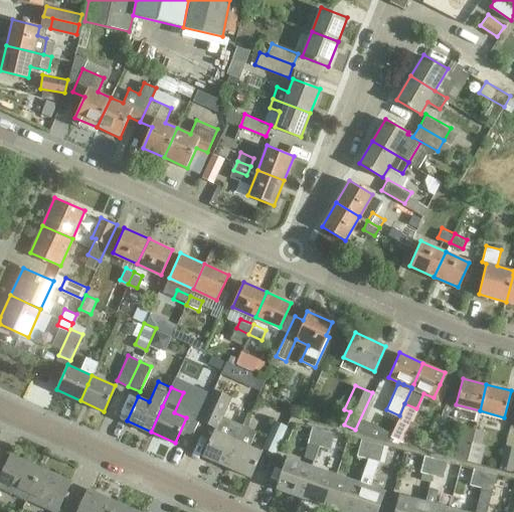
[(198,418),(210,392),(199,387),(187,412),(198,418)]
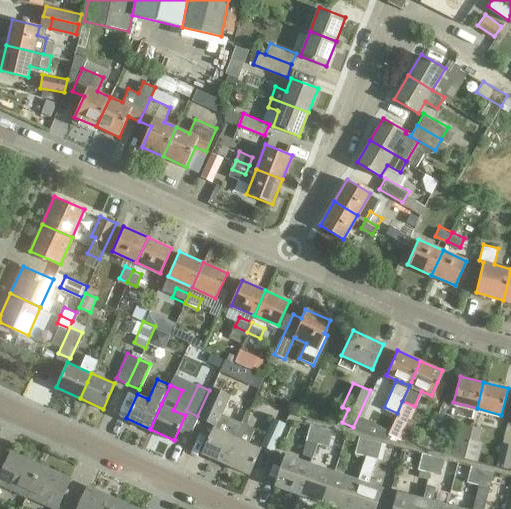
[(201,452),(225,463),(243,423),(220,412),(226,397),(215,392),(204,418),(214,422),(201,452)]
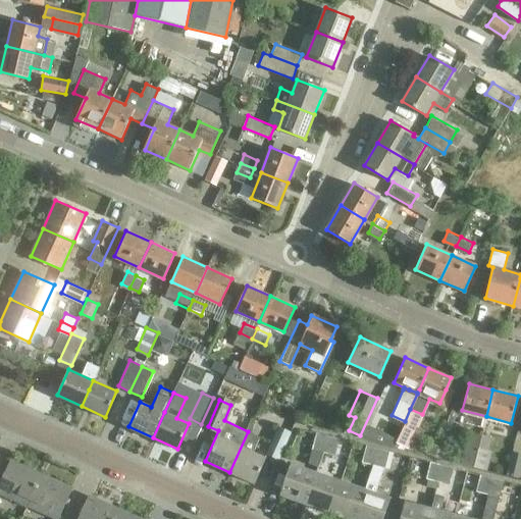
[(405,421),(397,439),(408,445),(417,426),(422,414),(410,409),(405,421)]
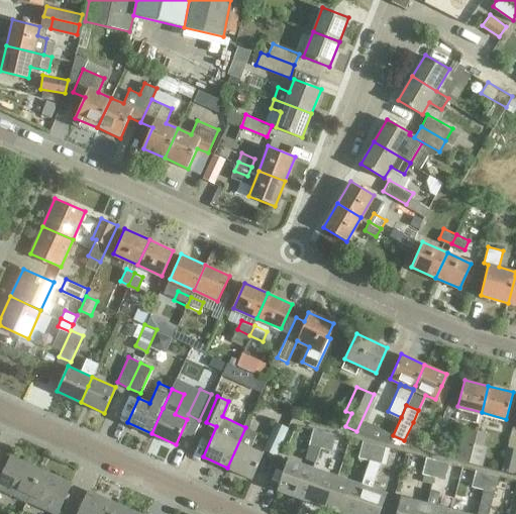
[(276,453),(287,428),(275,422),(264,448),(276,453)]
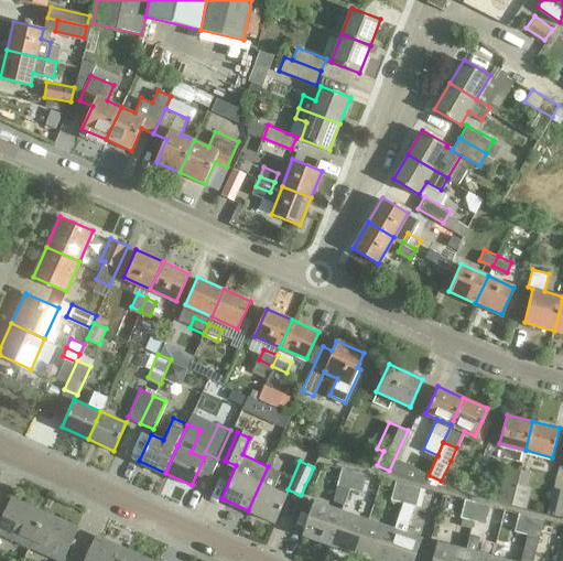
[(349,486),(354,468),(343,465),(337,484),(349,486)]
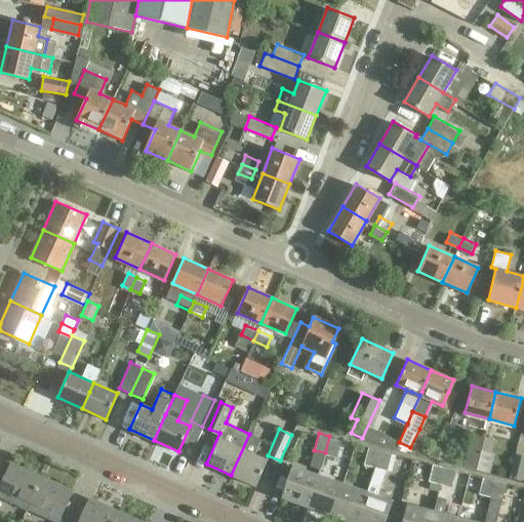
[(477,468),(482,449),(481,449),(485,436),(475,433),(472,447),(469,446),(465,464),(477,468)]
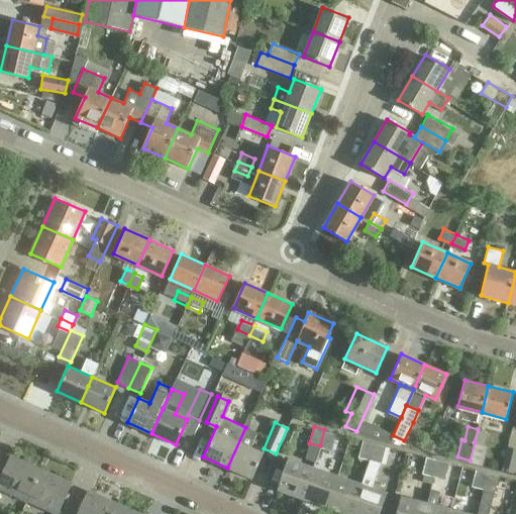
[(245,427),(227,468),(251,478),(263,452),(249,447),(256,431),(245,427)]
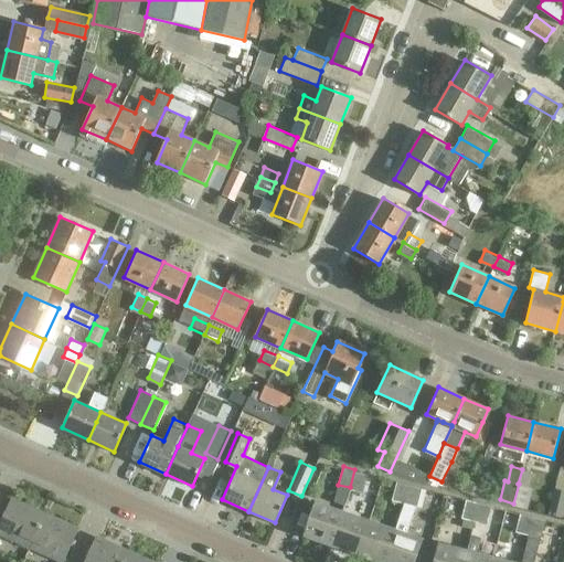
[(363,490),(368,473),(354,469),(350,487),(363,490)]
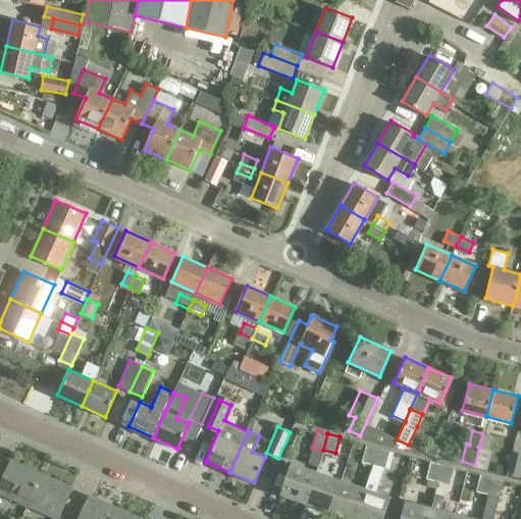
[(491,436),(482,433),(478,447),(479,447),(488,450),(491,436)]
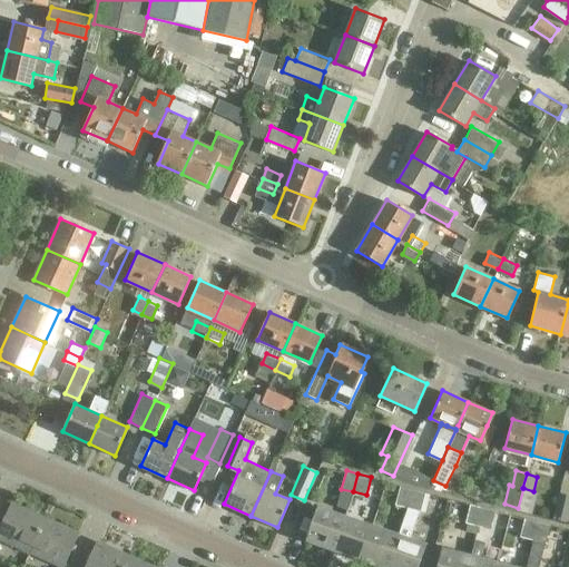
[(396,502),(408,506),(412,488),(401,485),(396,502)]
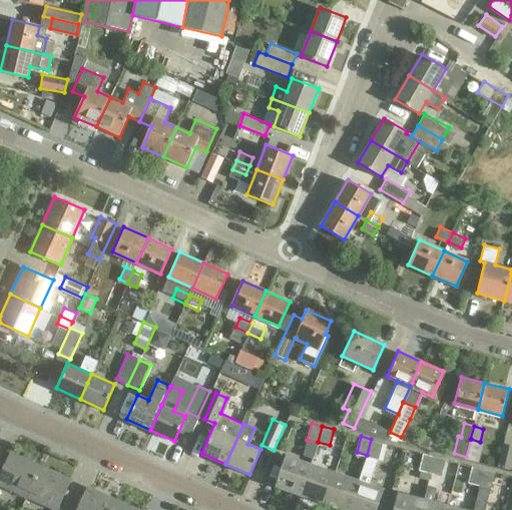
[(371,439),(367,455),(379,458),(384,442),(371,439)]
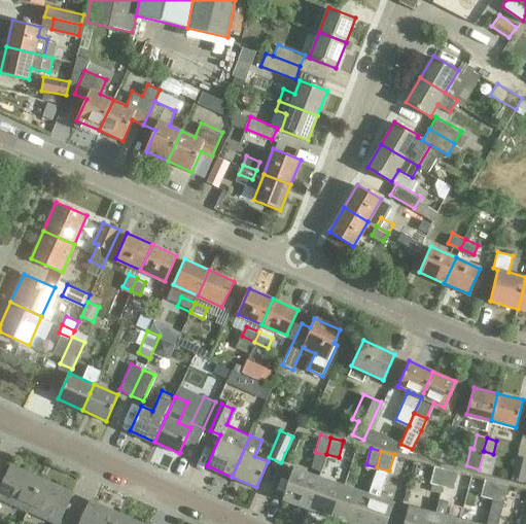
[(525,457),(517,455),(512,477),(525,481),(525,457)]
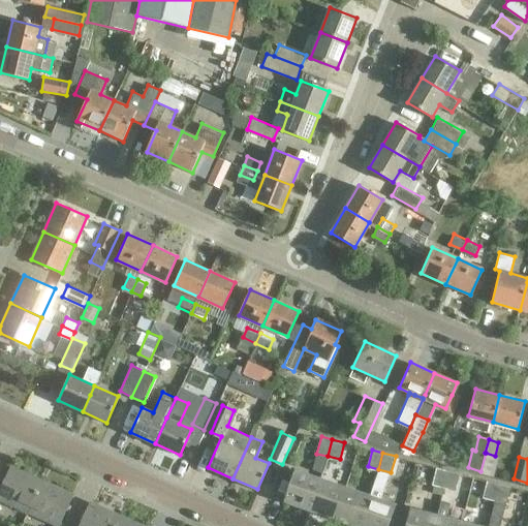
[(0,491),(0,497),(28,511),(42,480),(11,466),(0,491)]
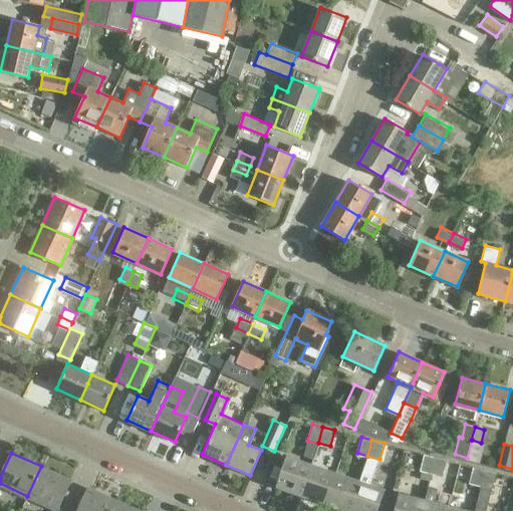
[(421,469),(431,472),(435,456),(425,453),(421,469)]
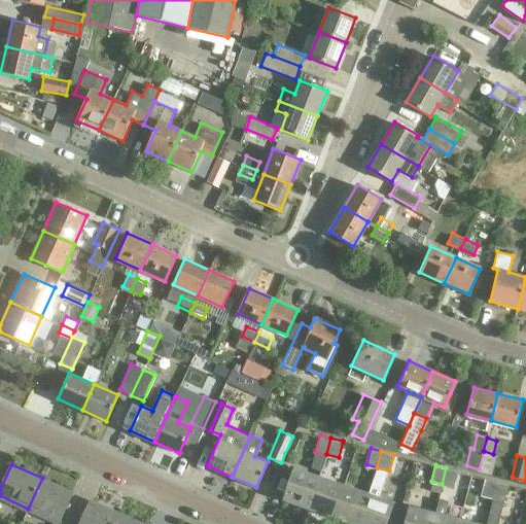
[(459,470),(446,467),(442,484),(454,487),(459,470)]
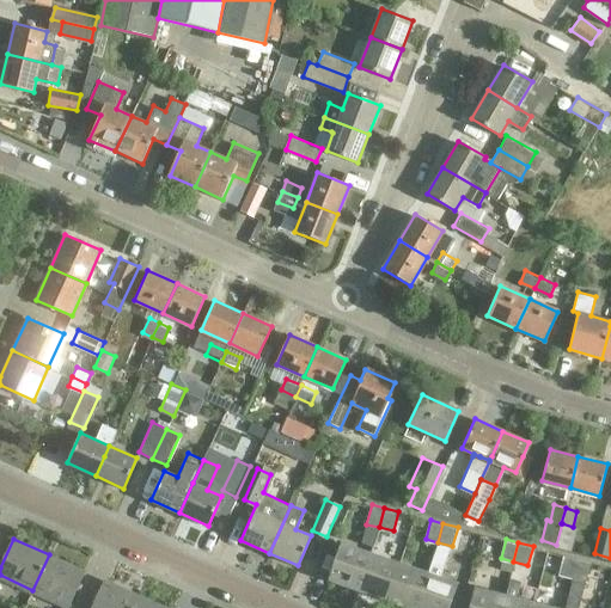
[(329,579),(358,590),(371,553),(342,544),(329,579)]
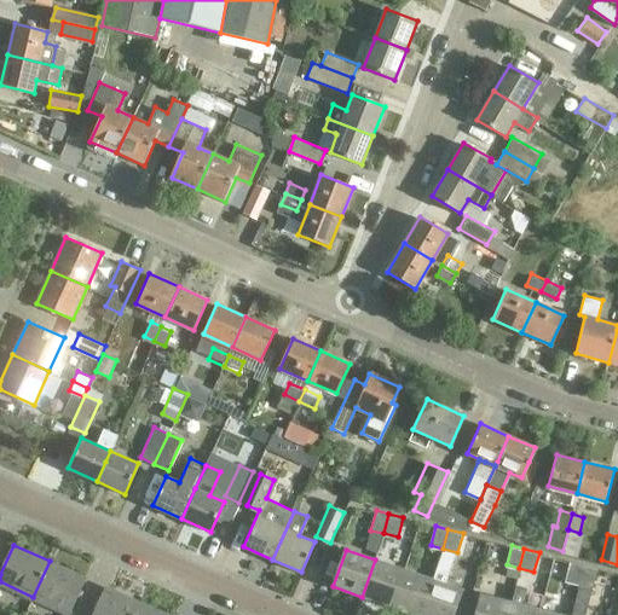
[(391,607),(404,569),(375,560),(362,597),(391,607)]
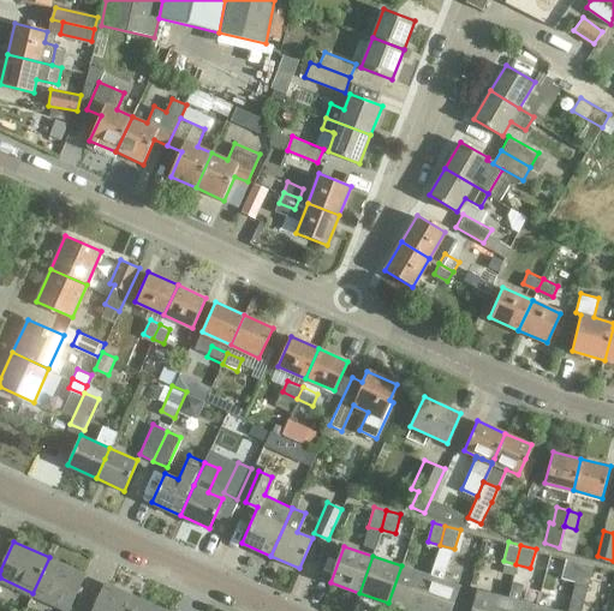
[(49,557),(33,593),(67,609),(84,573),(49,557)]
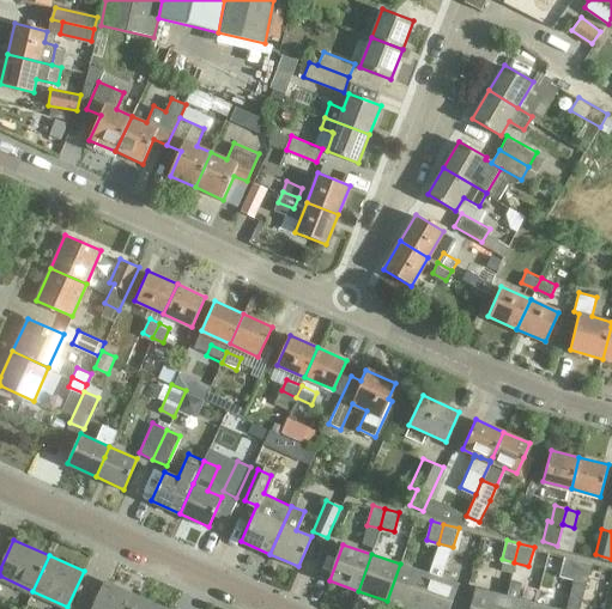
[(559,574),(573,577),(577,558),(565,555),(559,574)]
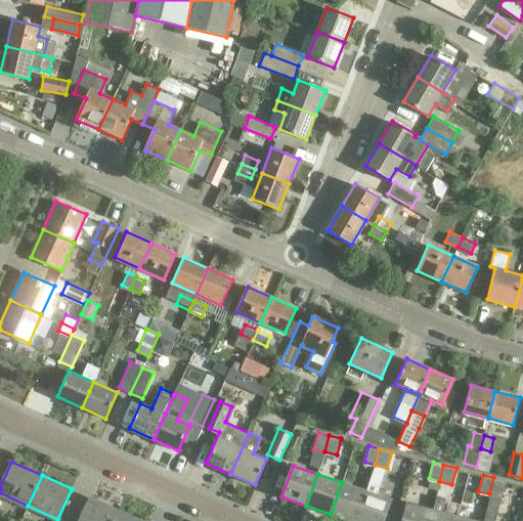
[(493,477),(489,493),(502,497),(507,481),(493,477)]
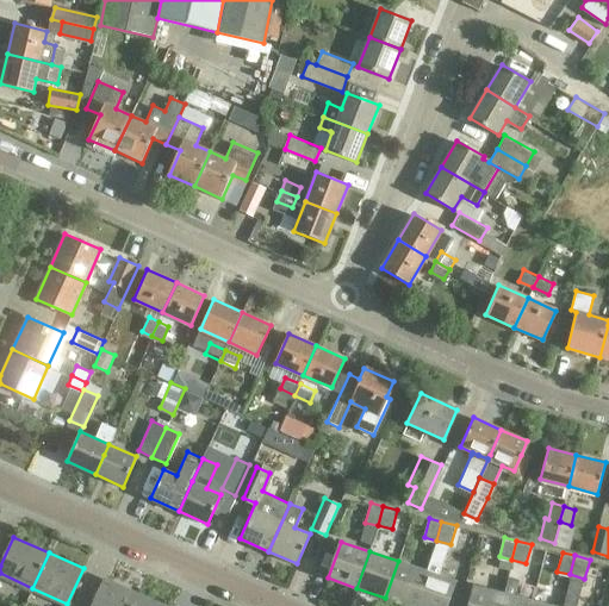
[(414,605),(427,572),(398,561),(385,598),(406,605),(414,605)]
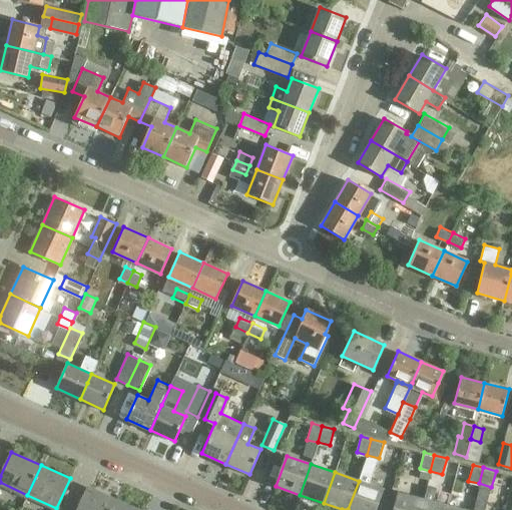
[(359,481),(348,509),(375,509),(383,489),(359,481)]
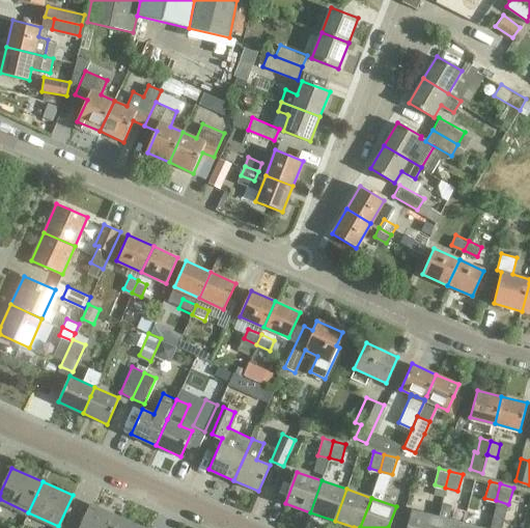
[(79,527),(116,527),(121,518),(90,503),(79,527)]
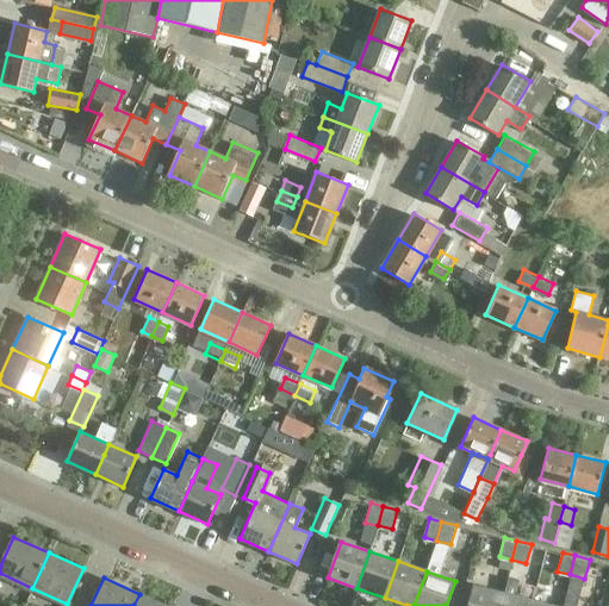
[(499,605),(503,593),(473,586),(467,605),(499,605)]
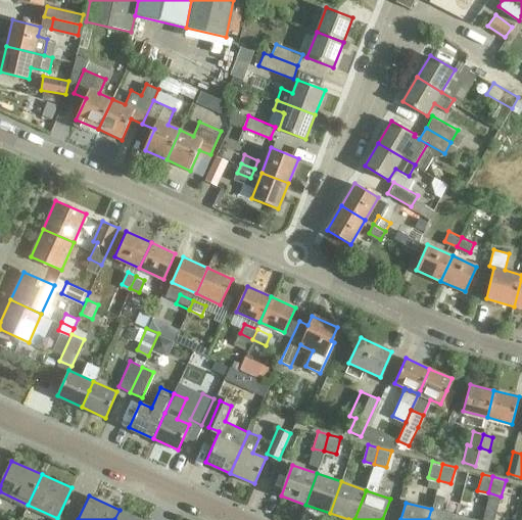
[(455,519),(456,516),(431,509),(428,519),(455,519)]
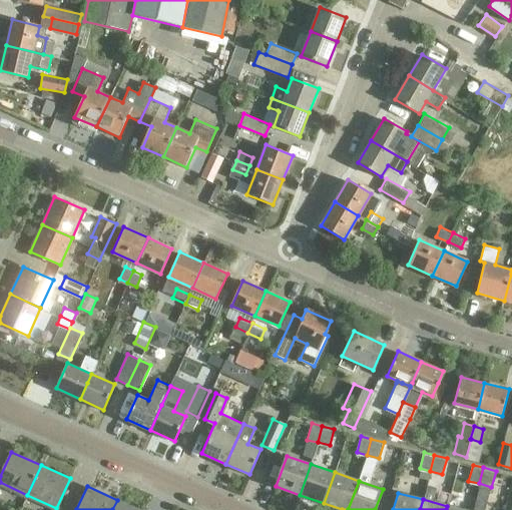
[(140,509),(117,500),(112,509),(140,509)]
